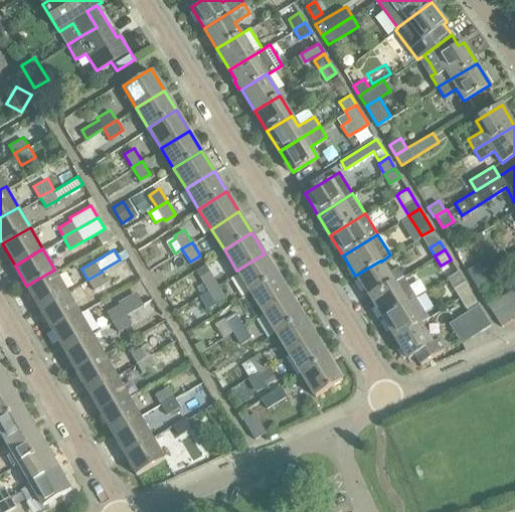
[(265,253),(236,271),(249,291),(277,274),(265,253)]
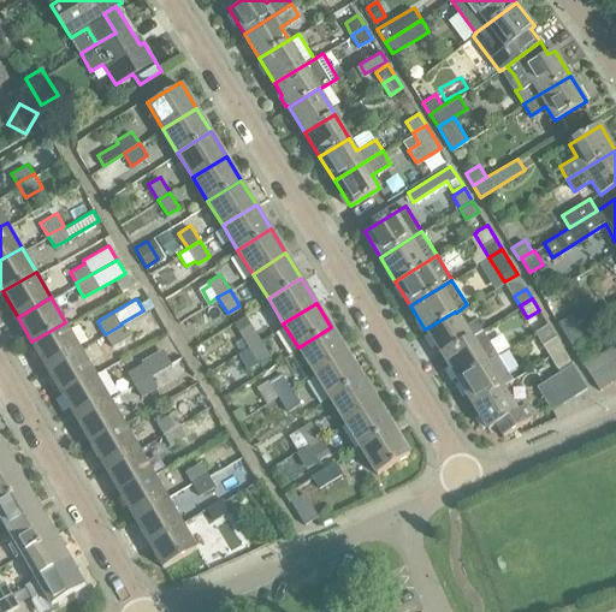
[(455,312),(425,330),(440,355),(483,330),(475,319),(463,326),(456,313),(455,312)]
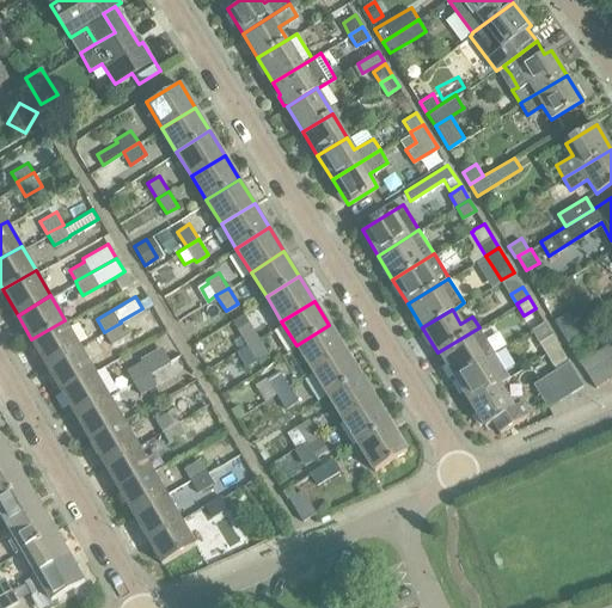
[(554,319),(561,331),(574,323),(567,311),(554,319)]
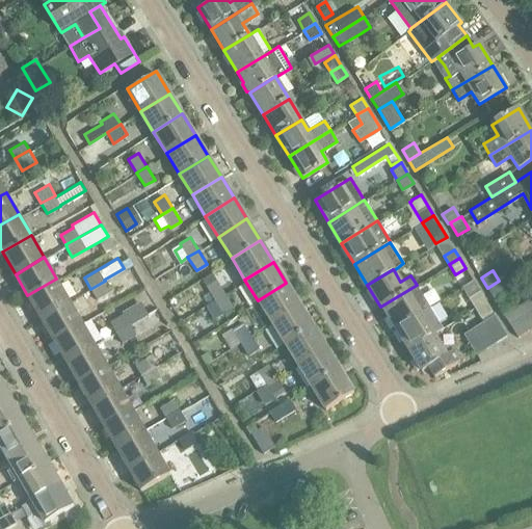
[(56,279),(27,295),(40,317),(68,299),(63,291),(56,279)]
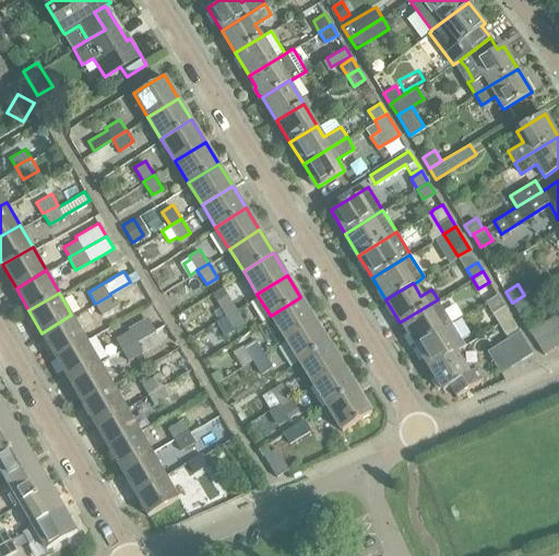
[(217,299),(216,300),(225,314),(236,307),(227,293),(217,299)]
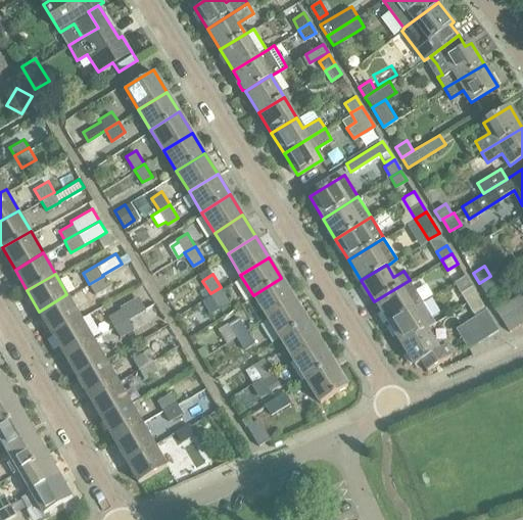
[(89,284),(95,294),(108,286),(109,286),(103,276),(89,284)]
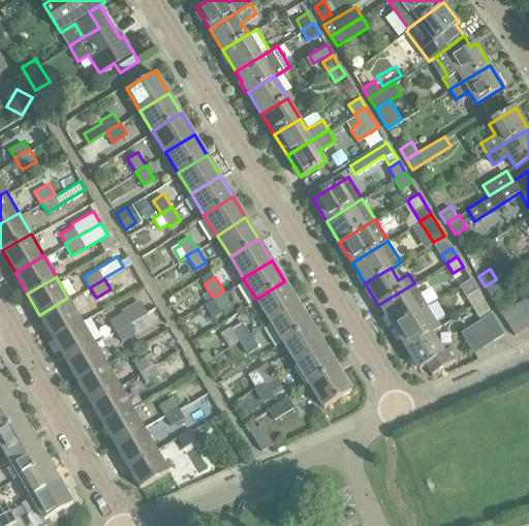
[(502,289),(496,279),(485,286),(491,297),(502,289)]
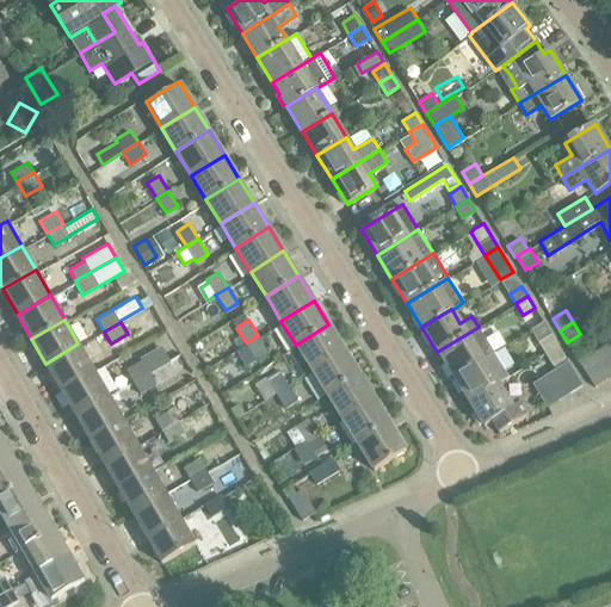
[(296,345),(310,370),(344,348),(328,324),(296,345)]
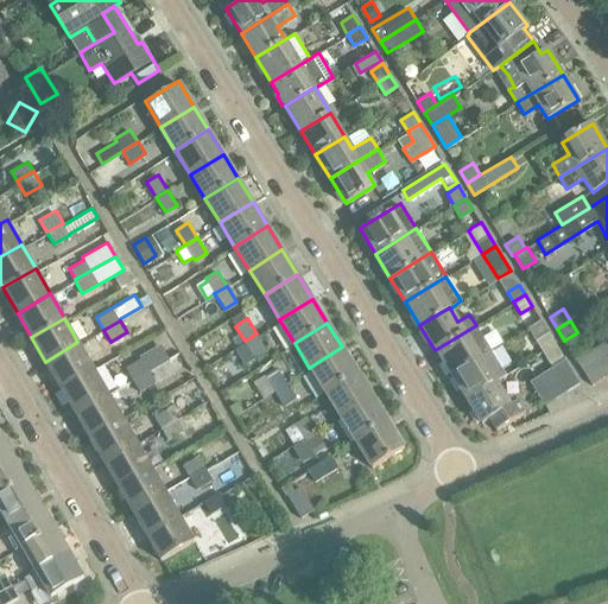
[(491,349),(476,325),(435,350),(449,374),(491,349)]
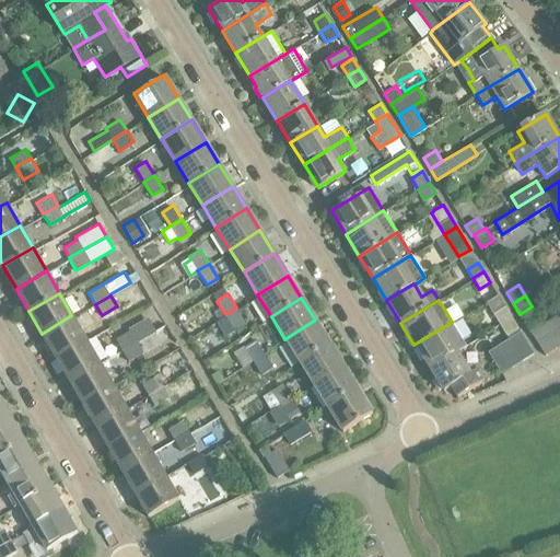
[(493,313),(500,323),(512,316),(505,305),(493,313)]
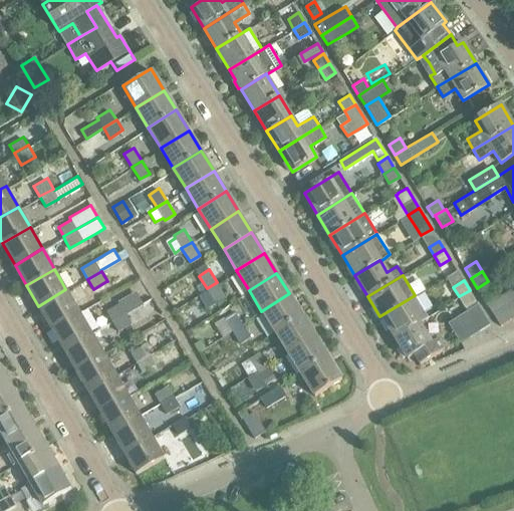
[(217,282),(207,288),(215,301),(225,295),(217,282)]
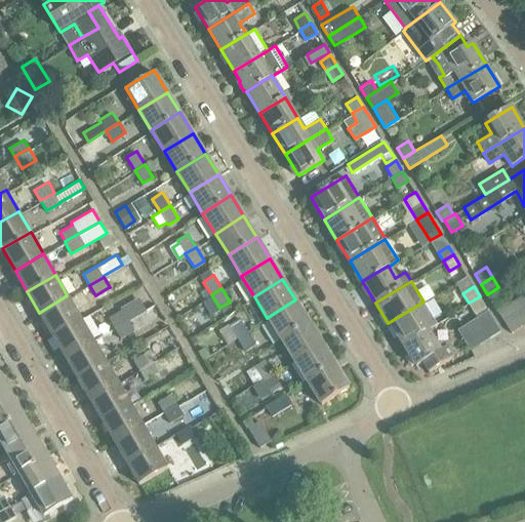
[(67,295),(39,313),(51,333),(79,317),(74,307),(67,295)]
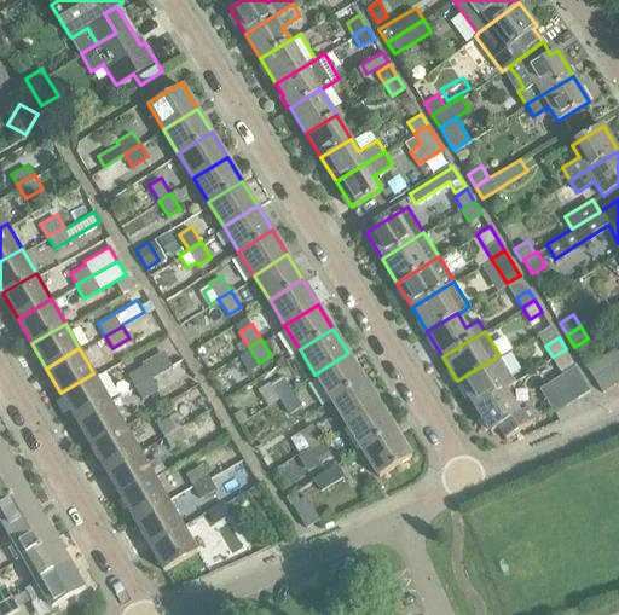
[(144,364),(127,372),(134,386),(151,375),(172,363),(163,349),(143,361),(144,364)]
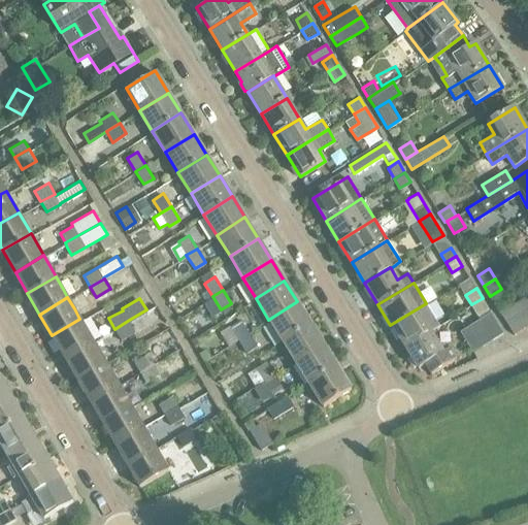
[(488,307),(483,298),(471,304),(477,315),(488,307)]
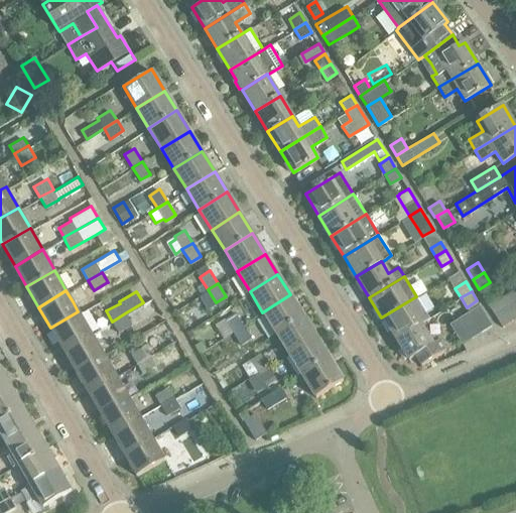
[(262,312),(269,323),(274,332),(302,314),(290,294),(262,312)]
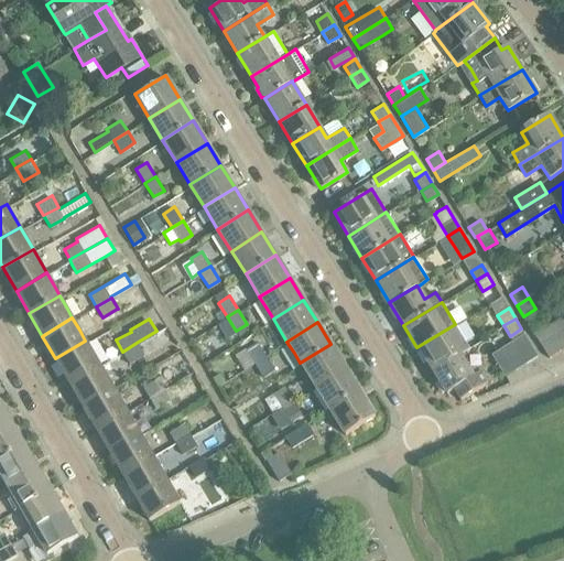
[(563,334),(556,322),(546,327),(560,349),(563,346),(563,334)]
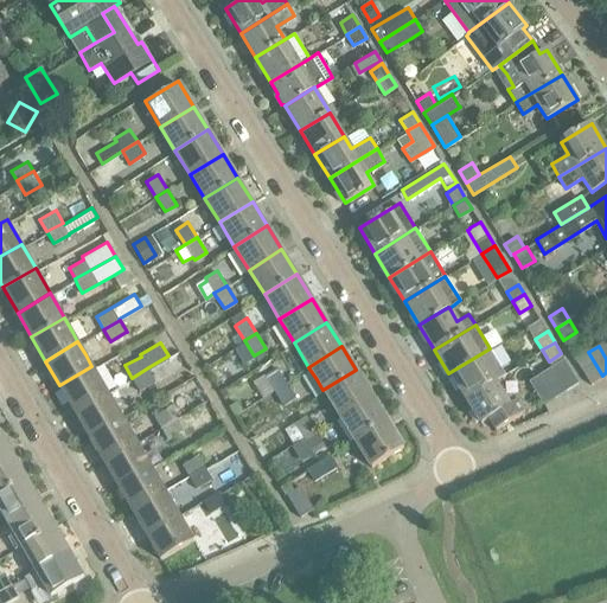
[(464,398),(493,380),(505,372),(490,348),(448,373),(464,398)]
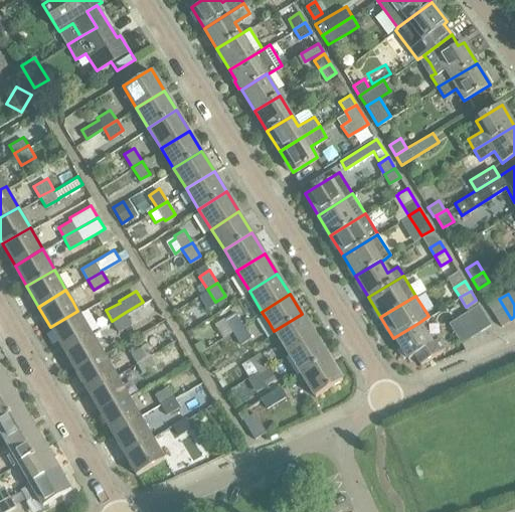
[(488,306),(500,325),(511,319),(499,299),(488,306)]
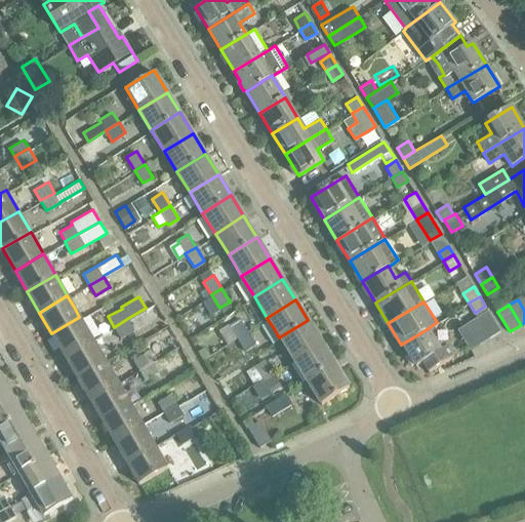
[(488,310),(477,317),(490,338),(501,331),(488,310)]
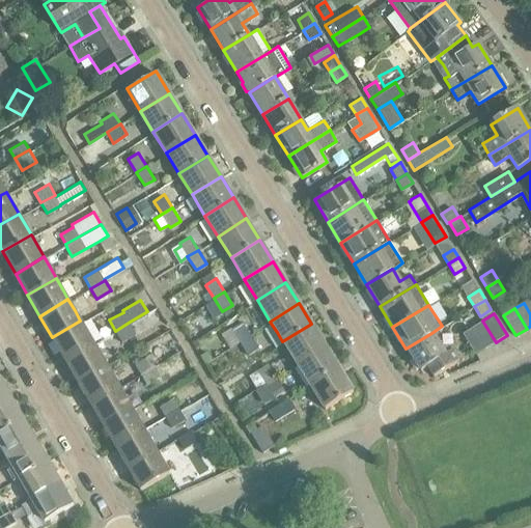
[(80,321),(52,337),(64,359),(92,342),(80,321)]
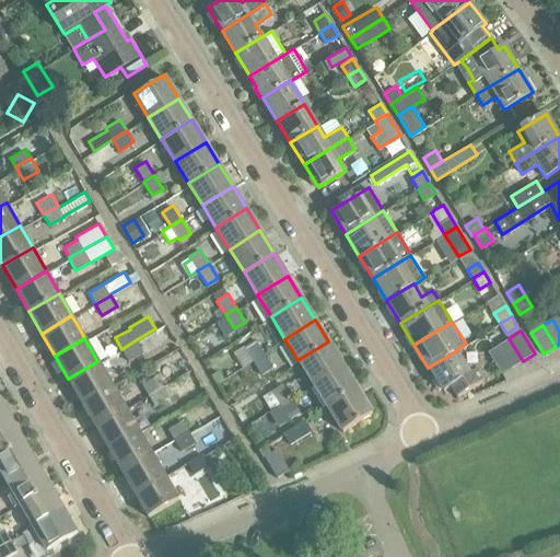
[(264,352),(255,338),(244,345),(253,359),(264,352)]
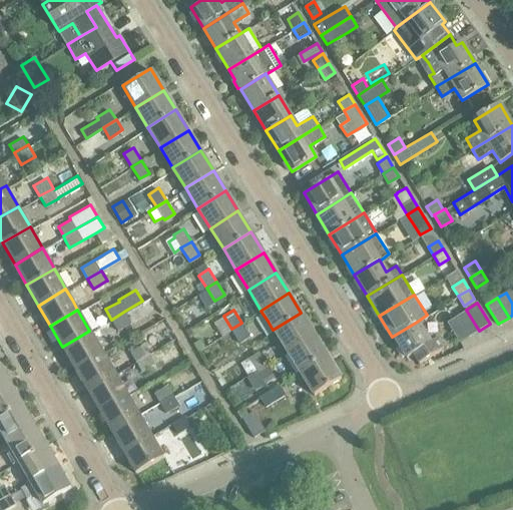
[(466,310),(457,316),(470,336),(479,331),(466,310)]
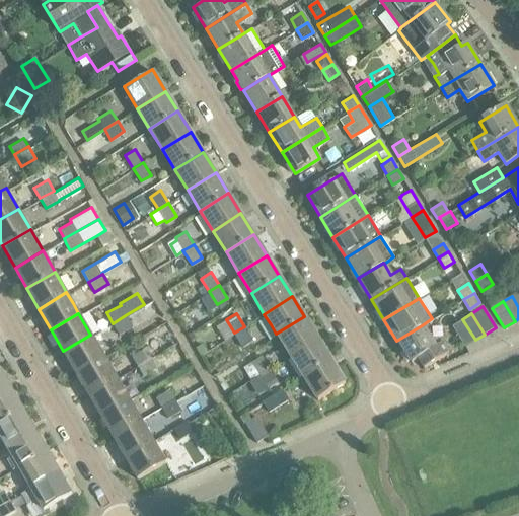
[(127,314),(113,323),(119,334),(132,325),(133,325),(127,314)]
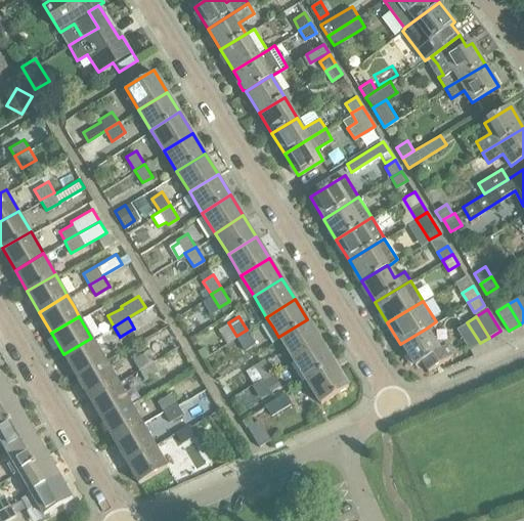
[(320,340),(307,319),(278,337),(292,357),(320,340)]
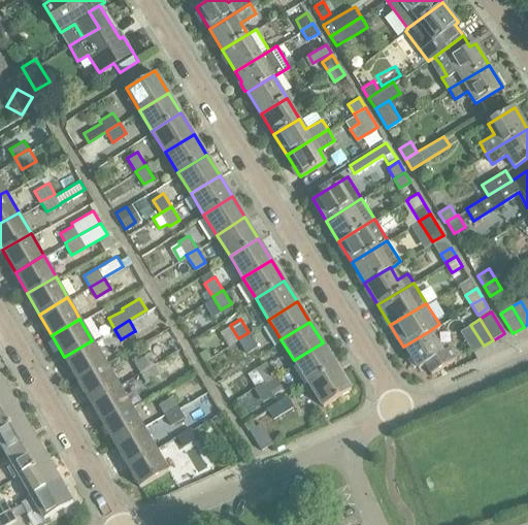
[(471,353),(484,346),(470,325),(459,331),(471,353)]
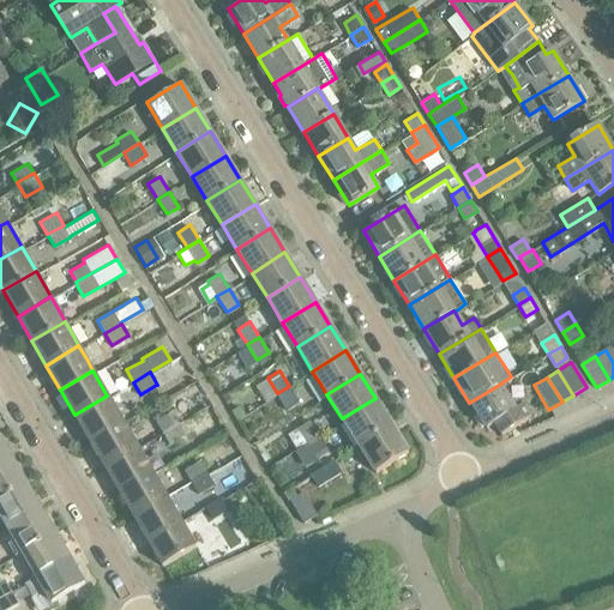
[(522,403),(513,408),(499,385),(469,403),(486,428),(494,422),(501,434),(530,416),(522,403)]
